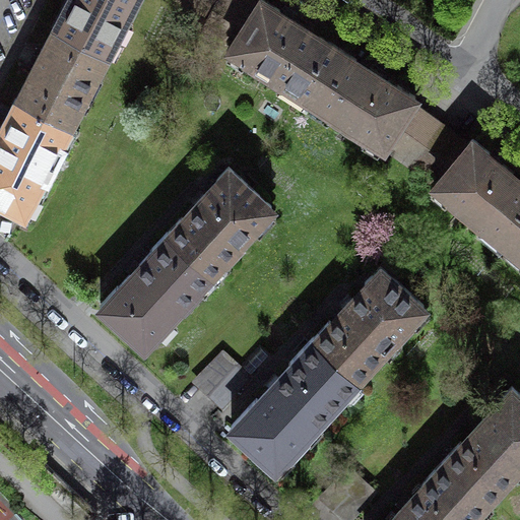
[(67,0),(55,25),(107,53),(133,0),(67,0)]
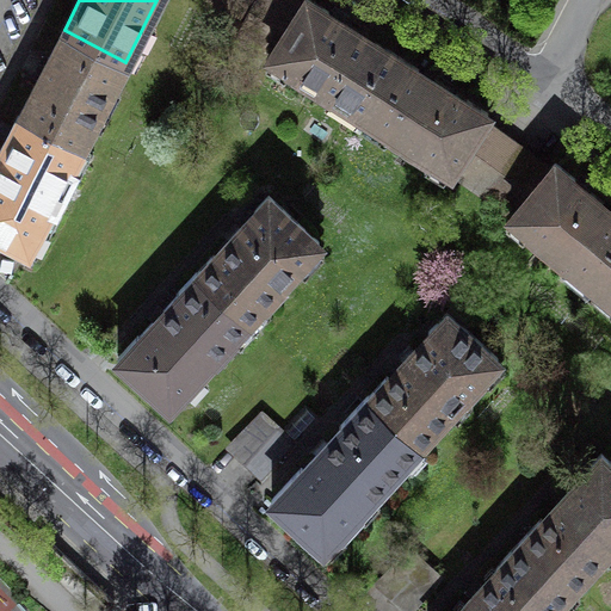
[(215,0),(246,17),(254,0),(215,0)]
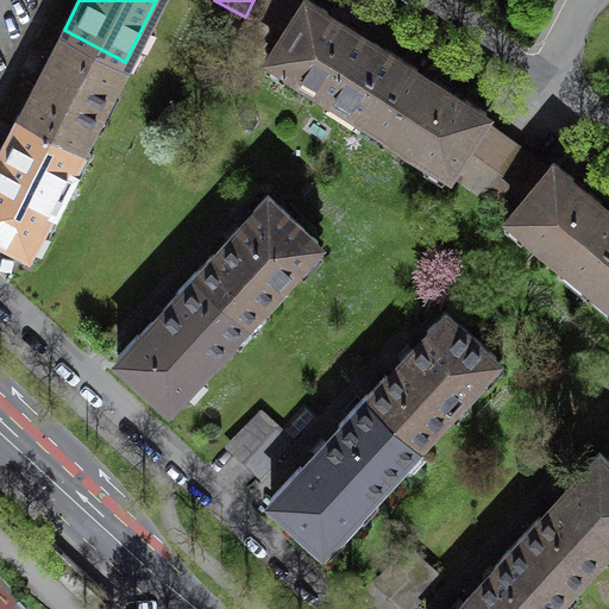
[(359,112),(396,55),(375,42),(374,43),(350,29),(327,13),(328,11),(309,0),(303,0),(301,5),(293,0),(253,0),(245,17),(244,20),(278,39),(269,55),(289,67),(287,71),(327,96),(330,93),(359,112)]
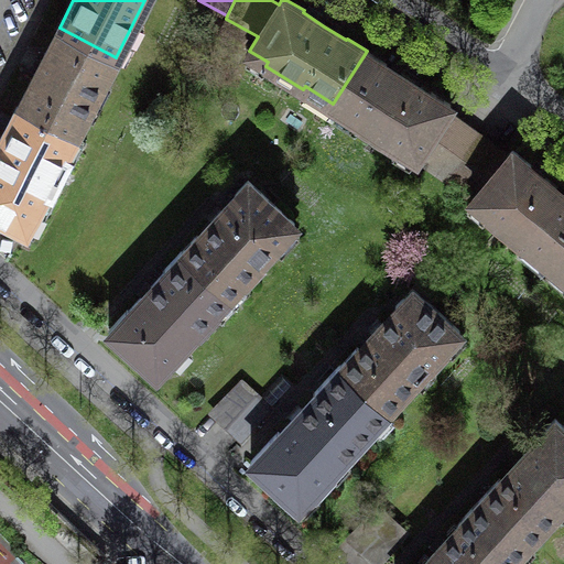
[(226,19),(218,32),(249,51),(258,36),(226,19)]
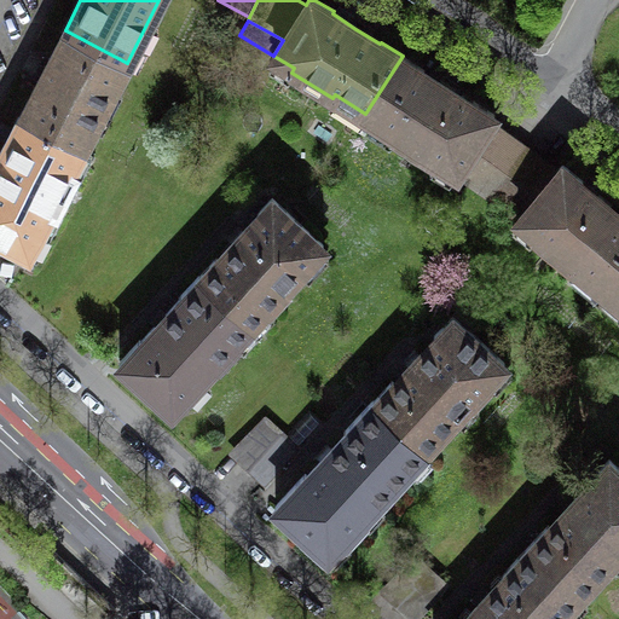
[(127,63),(65,30),(64,32),(67,34),(45,76),(36,92),(34,91),(19,116),(82,149),(94,125),(93,123),(113,86),(115,87),(127,63)]
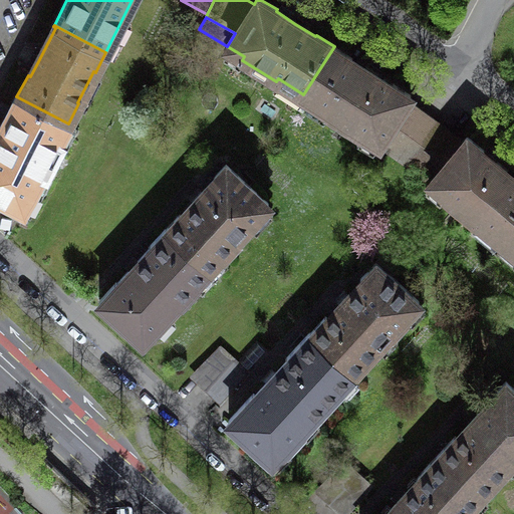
[(352,57),(334,46),(303,94),(328,110),(326,113),(360,136),(362,133),(379,143),(388,131),(414,150),(435,121),(407,100),(411,94),(392,82),(391,84),(370,72),(351,59),(352,57)]
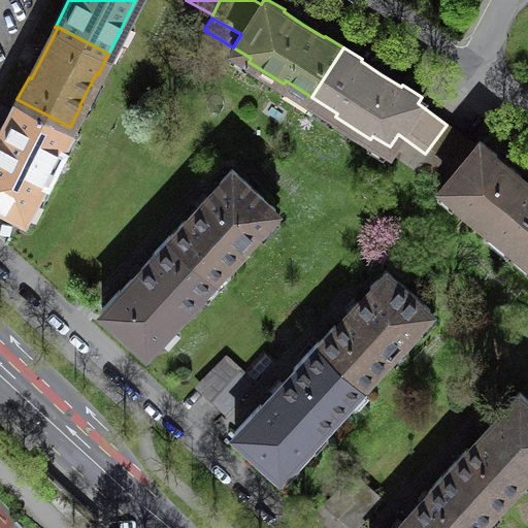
[(70,127),(17,99),(7,118),(9,120),(2,134),(0,137),(0,201),(25,215),(34,196),(46,199),(55,183),(48,178),(65,147),(72,150),(80,133),(70,127)]
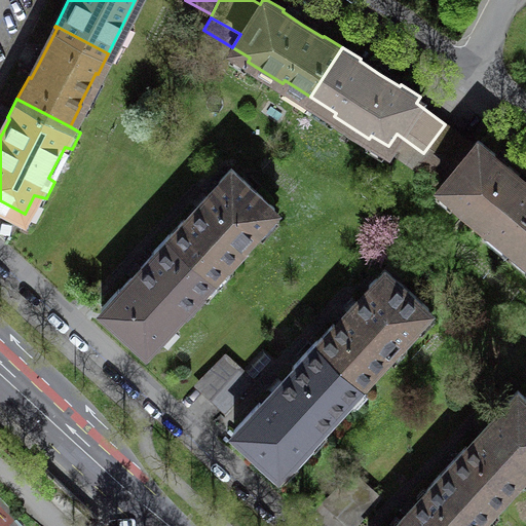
[(512,243),(525,225),(525,182),(513,172),(494,156),(495,154),(478,140),(474,145),(445,124),(423,153),(450,173),(441,184),(456,197),(453,200),(486,227),(488,224),(512,243)]
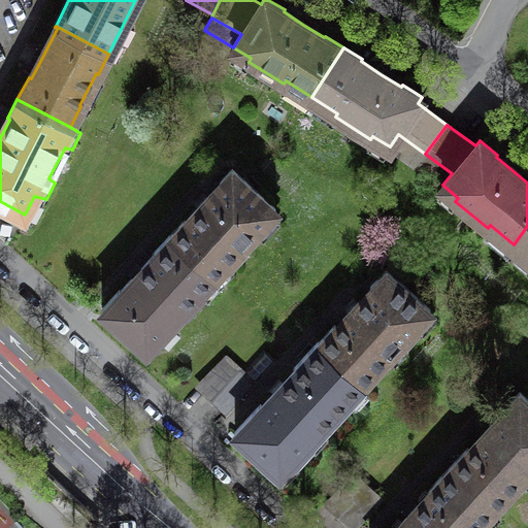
[(398,134),(390,146),(416,166),(425,154),(398,134)]
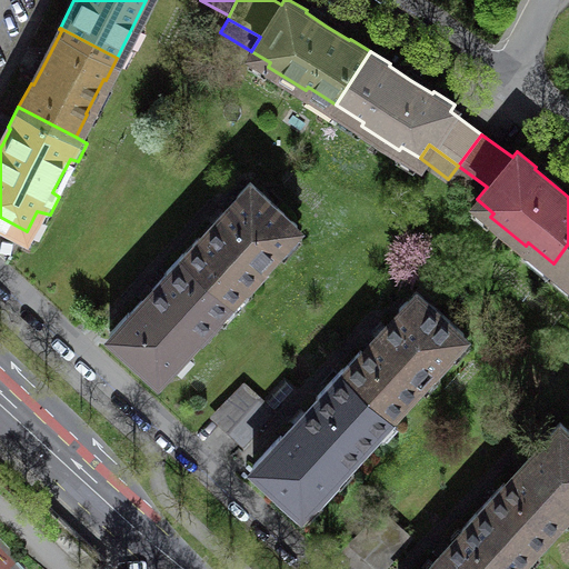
[(458,166),(448,179),(477,199),(487,187),(458,166)]
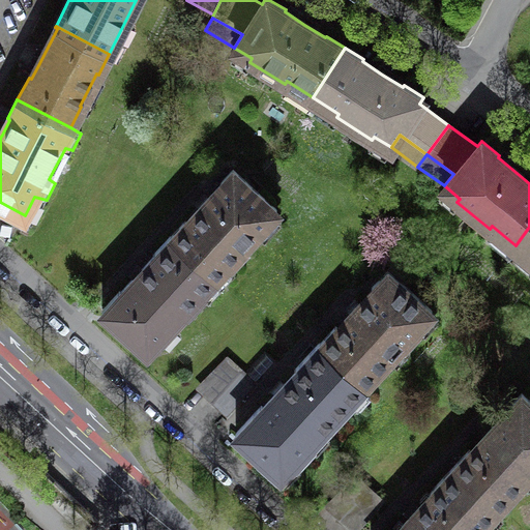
[(185,221),(171,236),(214,276),(228,262),(231,265),(246,247),(243,245),(276,209),(233,169),(221,182),(222,184),(204,203),(186,222),(185,221)]
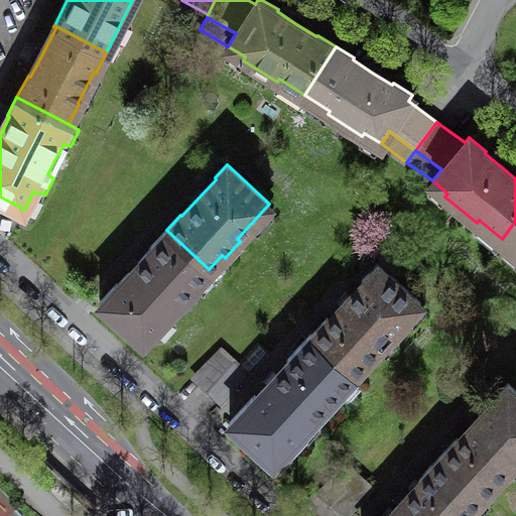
[(515,221),(502,239),(515,251),(515,221)]
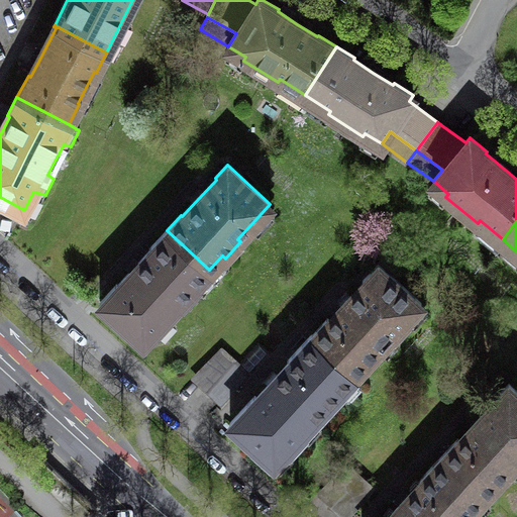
[(197,284),(209,270),(167,230),(150,247),(152,249),(135,268),(118,286),(117,285),(101,302),(143,341),(181,301),(184,303),(200,286),(197,284)]
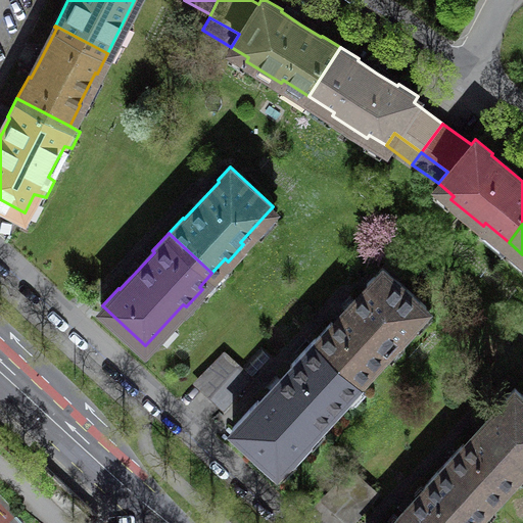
[(332,322),(317,338),(360,378),(398,336),(400,339),(416,323),(413,321),(426,306),(383,267),(367,284),(369,286),(350,304),(333,324),(332,322)]
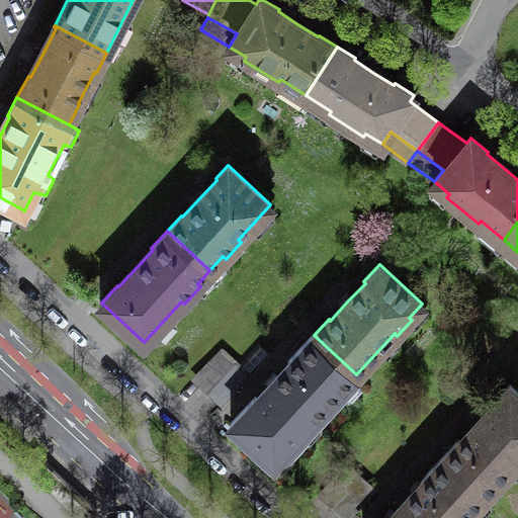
[(356,374),(314,335),(313,335),(287,361),(289,362),(273,380),(257,398),(256,396),(231,423),(274,463),(286,449),(289,452),(306,434),(304,432),(356,375),(356,374)]
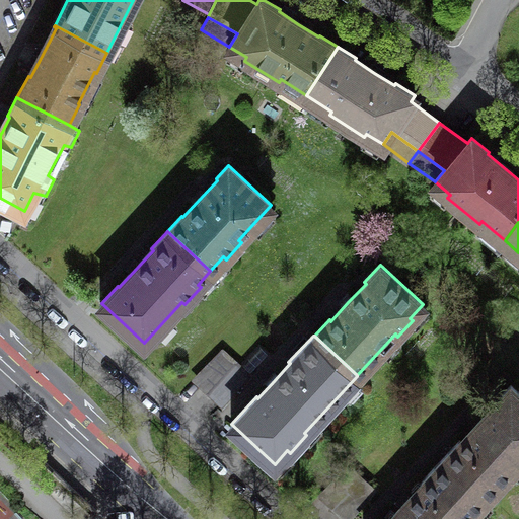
[(210,389),(236,362),(223,350),(196,377),(203,383),(210,389)]
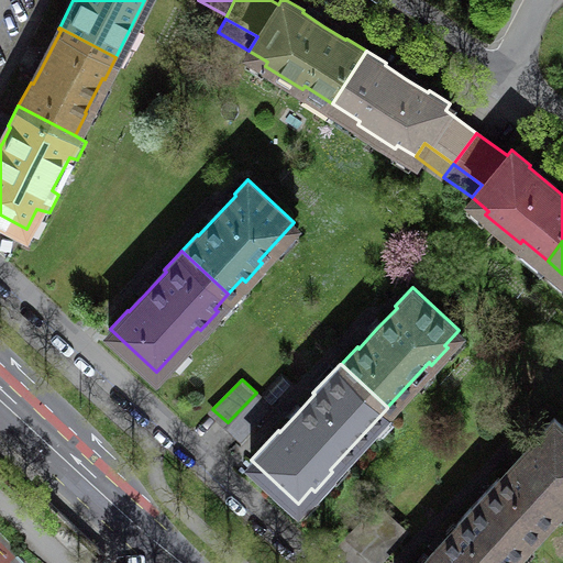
[(269,406),(256,393),(228,422),(235,430),(243,437),(269,406)]
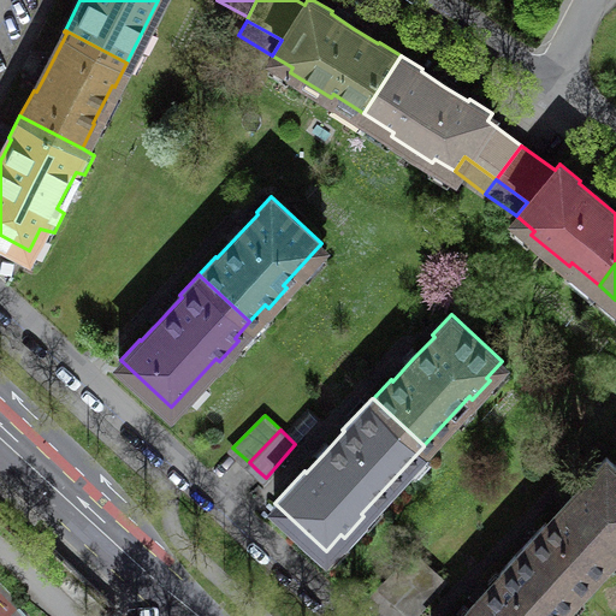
[(546,522),(528,542),(578,587),(615,546),(615,465),(606,456),(587,478),(590,479),(568,502),(548,523),(546,522)]
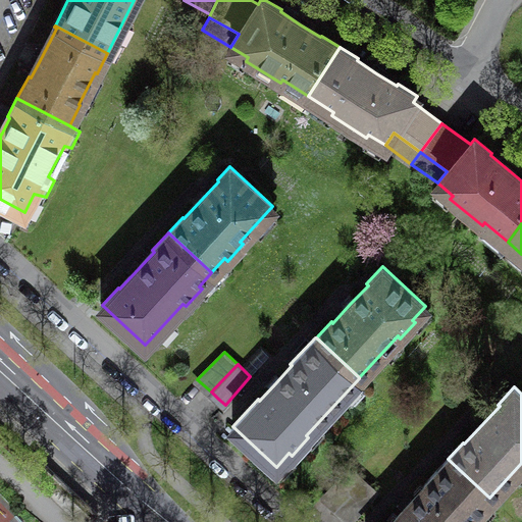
[(467,521),(489,498),(448,459),(423,485),(424,486),(408,505),(392,521),(389,521),(388,521),(467,521)]
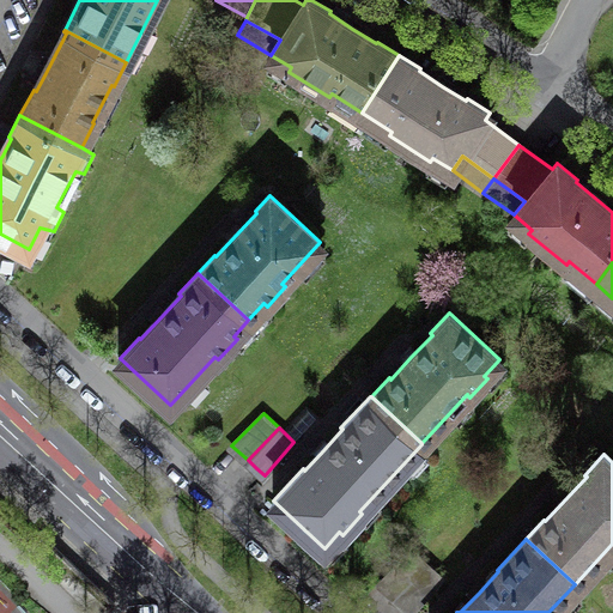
[(396,598),(426,564),(411,550),(380,582),(388,589),(396,598)]
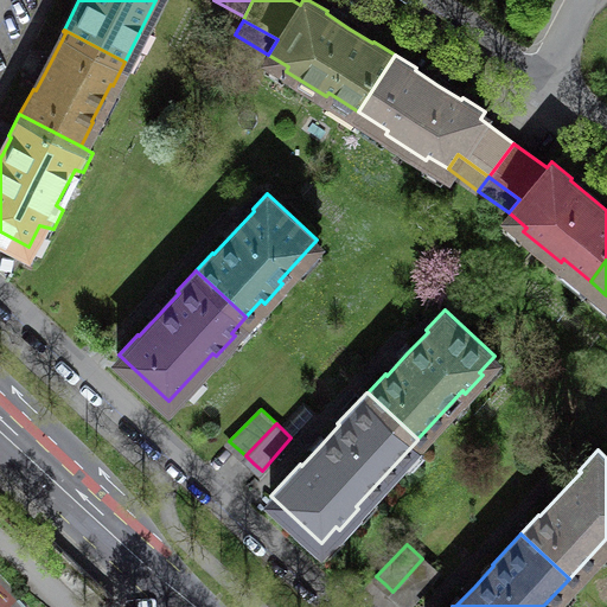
[(438,573),(422,558),(393,592),(401,599),(409,606),(438,573)]
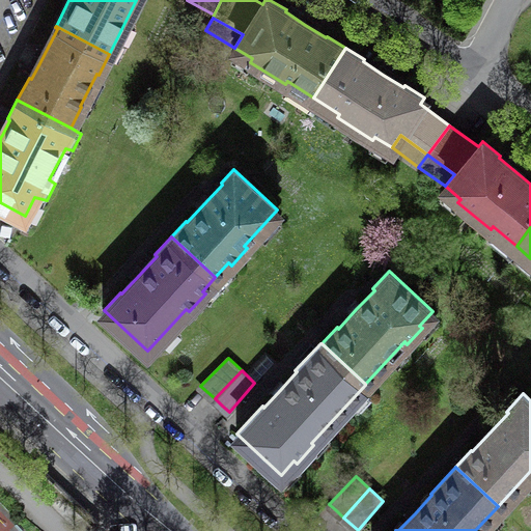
All buildings are outlined.
